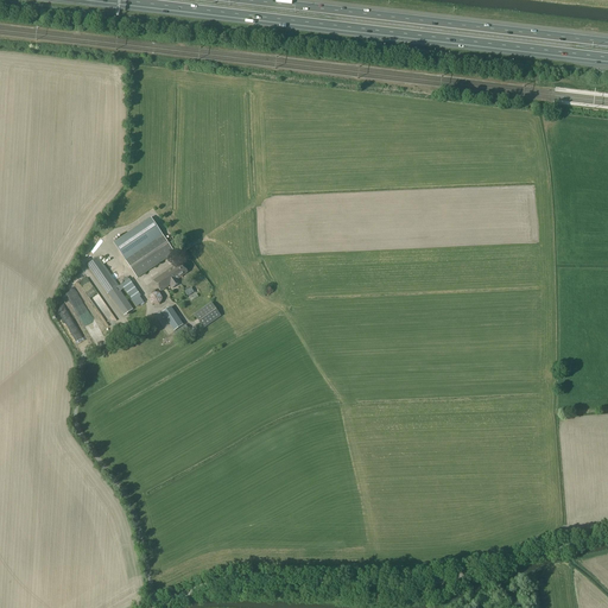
[(114,242),(138,278),(175,253),(151,217),(114,242)]
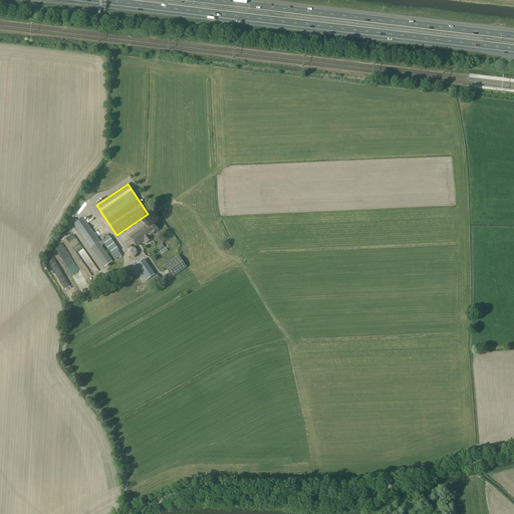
[(112,261),(101,246),(105,244),(115,259),(121,255),(118,251),(118,250),(109,236),(100,242),(83,217),(73,224),(90,249),(91,248),(104,267),(112,261)]
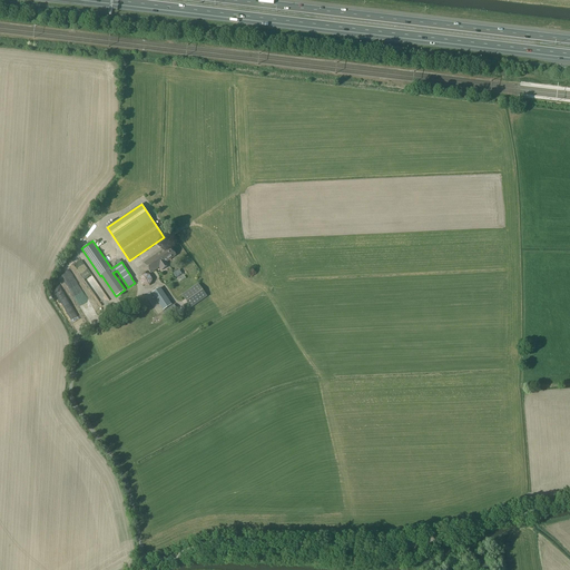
[(165,249),(145,263),(151,273),(159,267),(161,271),(166,267),(166,268),(169,266),(168,265),(169,265),(167,262),(168,262),(167,261),(176,255),(169,246),(165,249)]
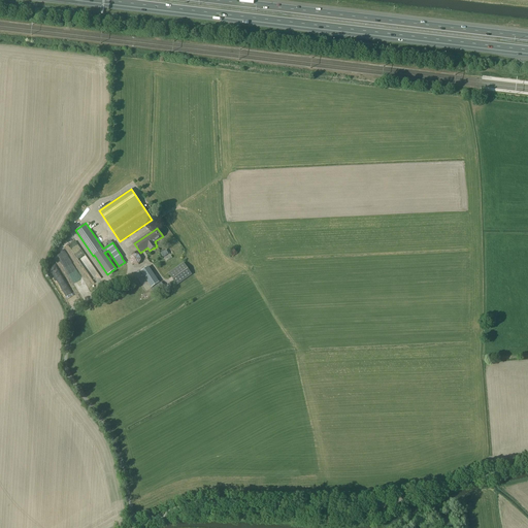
[(129,265),(138,265),(137,255),(128,255),(129,265)]
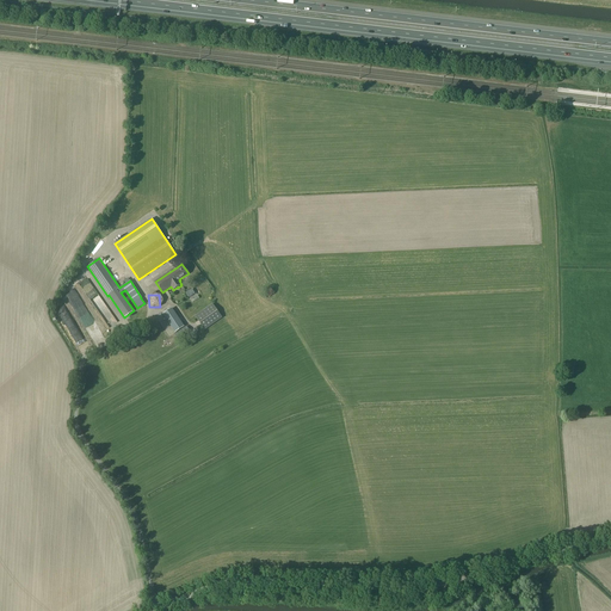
[(213,304),(195,316),(196,318),(202,327),(204,329),(222,318),(214,304),(213,304)]
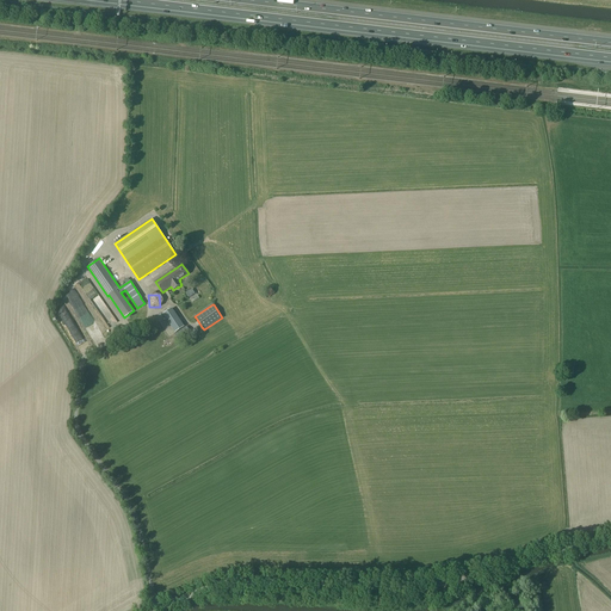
[(172,308),(164,314),(162,314),(176,332),(184,326),(172,308)]
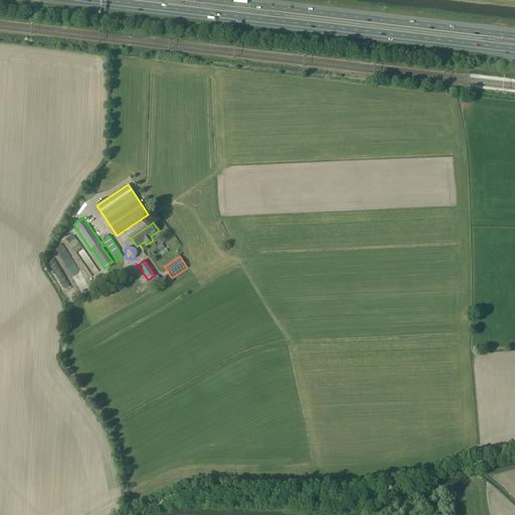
[(160,280),(157,275),(147,282),(150,286),(160,280)]
